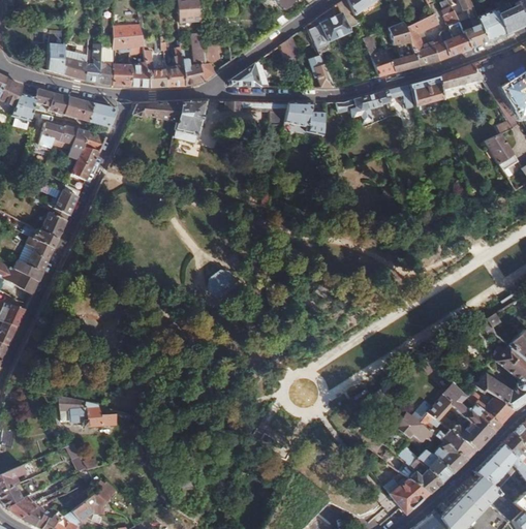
[(203,0),(181,0),(183,23),(205,22),(203,0)]
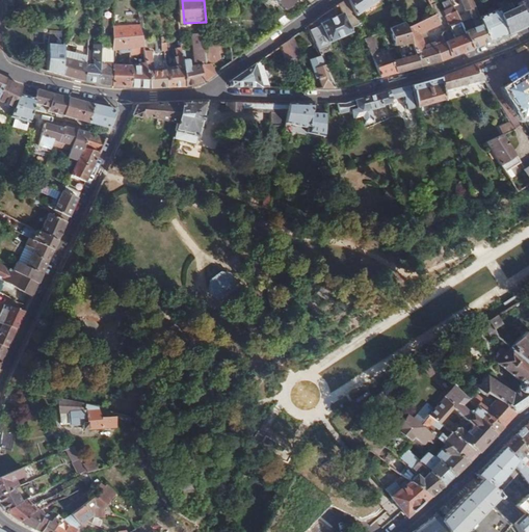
[(298,0),(279,0),(289,9),(298,0)]
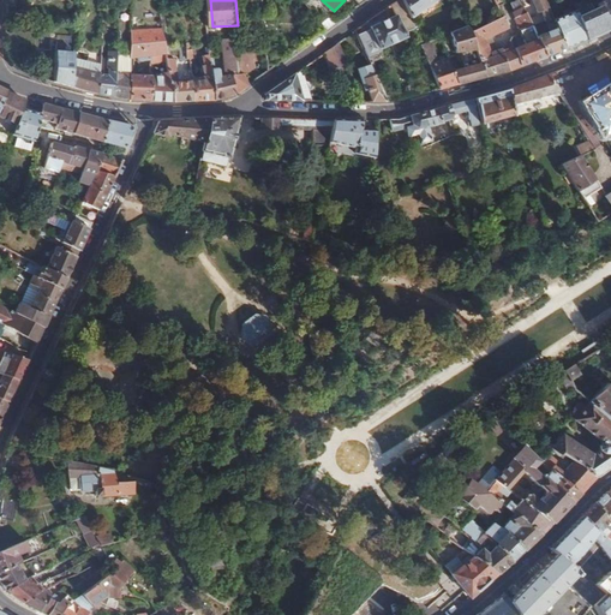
[(396,16),(372,28),(382,49),(407,39),(397,17),(408,11),(403,0),(400,0),(393,6),(396,16)]
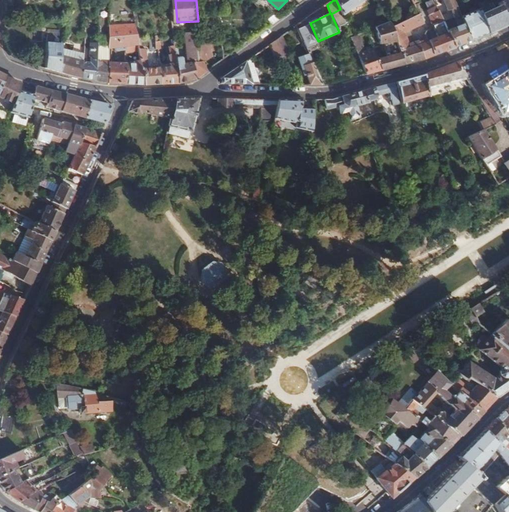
[(336,0),(340,9),(343,16),(365,0),(336,0)]
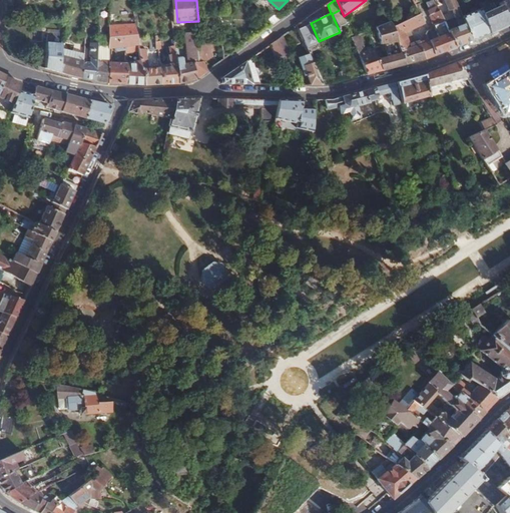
[(418,0),(412,0),(419,14),(424,12),(418,0)]
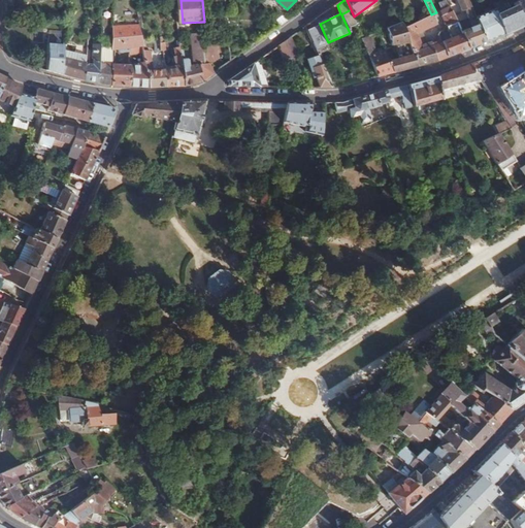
[(457,0),(461,11),(465,9),(469,20),(477,18),(468,0),(457,0)]
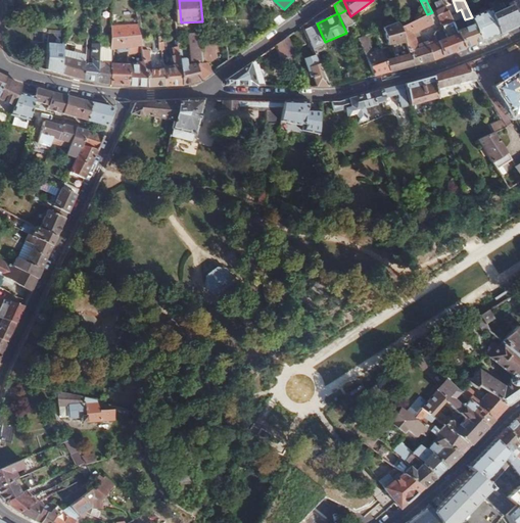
[(489,9),(501,35),(519,26),(519,0),(508,5),(506,2),(489,9)]
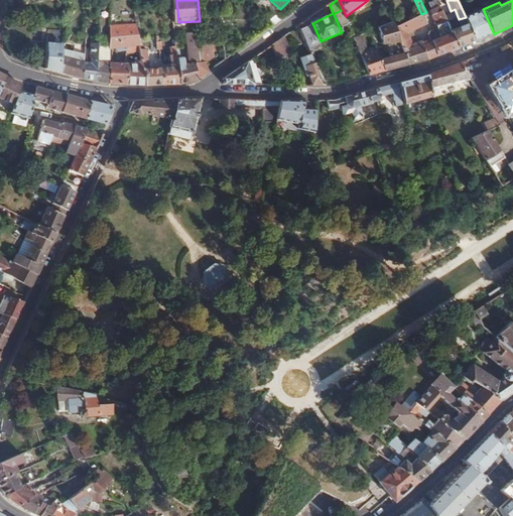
[(442,8),(433,12),(439,26),(450,22),(445,13),(444,13),(443,10),(442,8)]
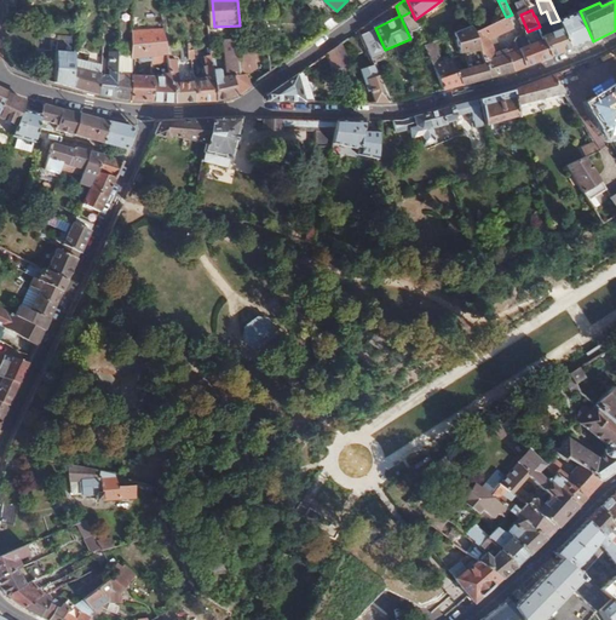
[(580,11),(559,21),(573,49),(582,45),(593,41),(580,11)]
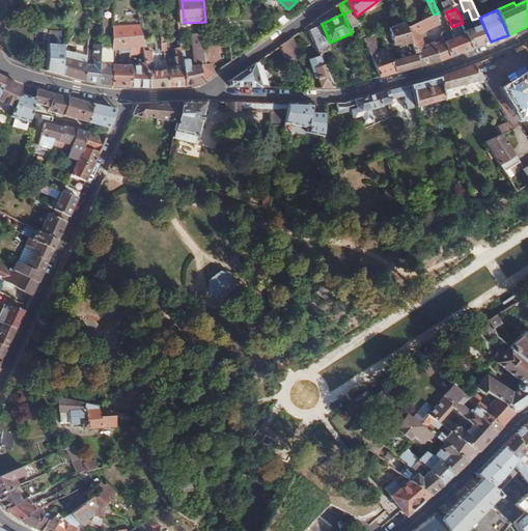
[(473,48),(475,47),(491,42),(479,18),(472,20),(473,23),(470,24),(471,25),(465,28),(473,48)]
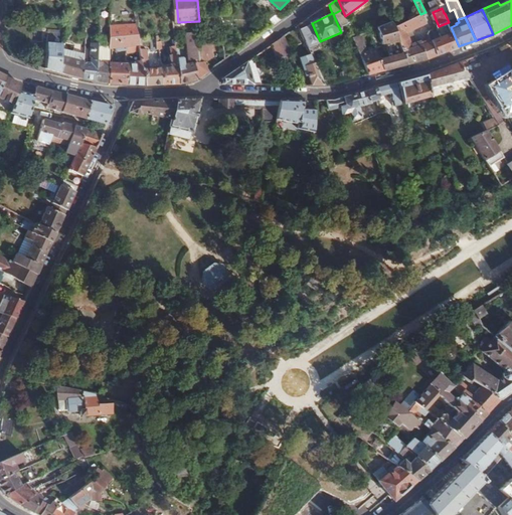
[(401,45),(410,63),(419,61),(421,60),(438,54),(434,44),(415,51),(408,37),(428,29),(425,26),(429,24),(427,20),(423,21),(422,18),(394,31),(399,40),(401,45)]
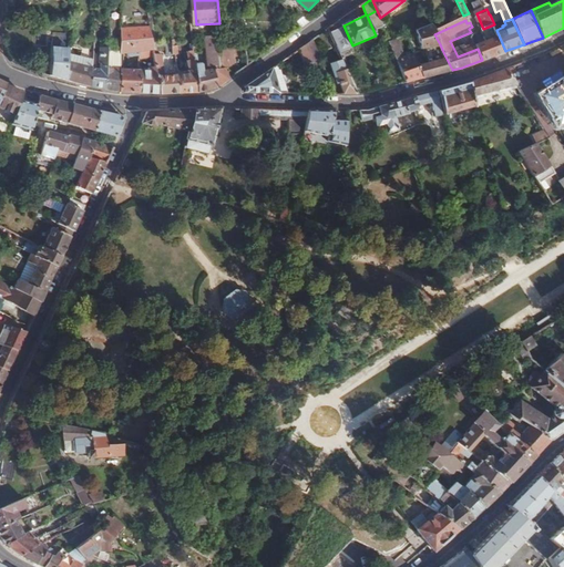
[(494,24),(483,29),(481,30),(488,45),(478,49),(482,60),(494,55),(505,51),(496,30),(494,24)]
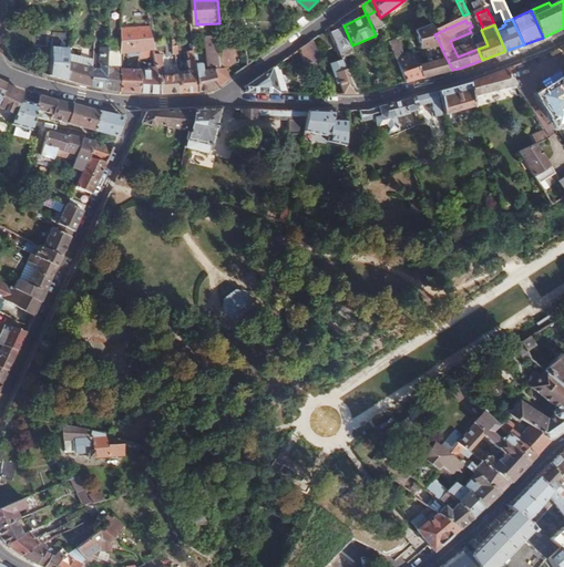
[(141,57),(141,59),(156,55),(156,52),(152,27),(140,28),(141,57)]
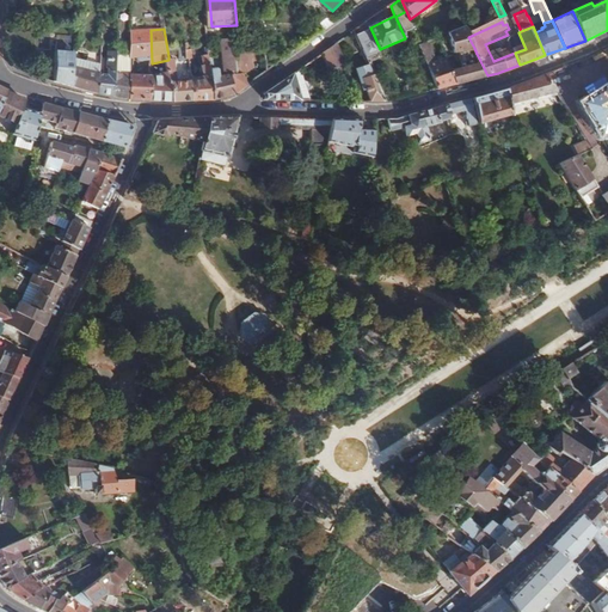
[(152,61),(151,30),(134,31),(133,54),(136,54),(136,56),(141,56),(140,62),(152,61)]
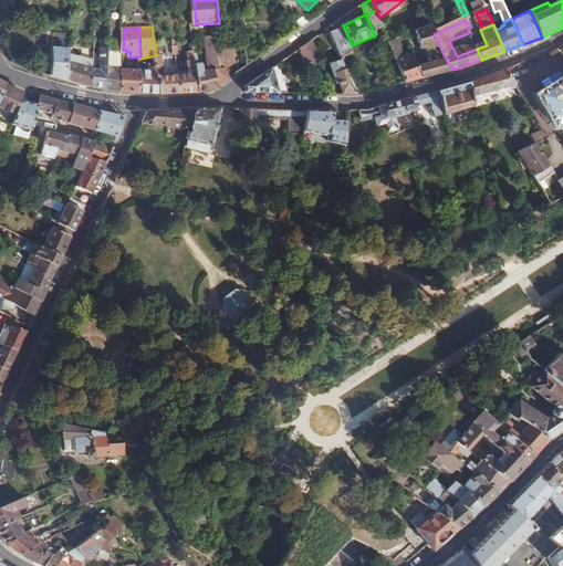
[(431,28),(414,33),(421,50),(439,44),(434,34),(431,28)]
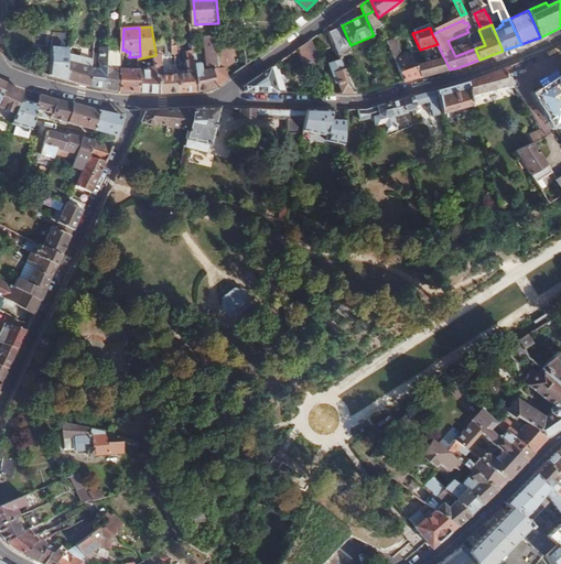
[(52,30),(36,30),(35,46),(51,47),(52,30)]
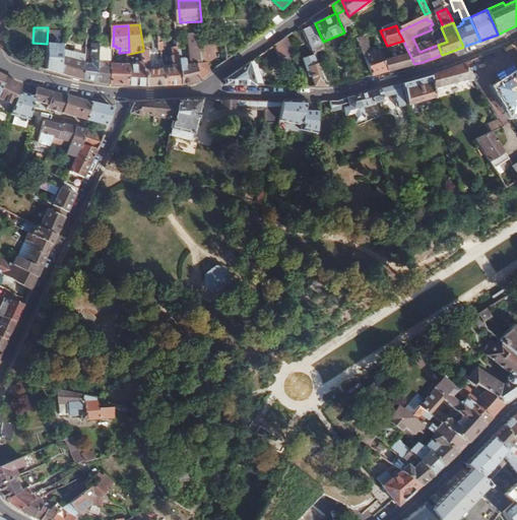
[(286,36),(275,44),(283,60),(295,54),(286,36)]
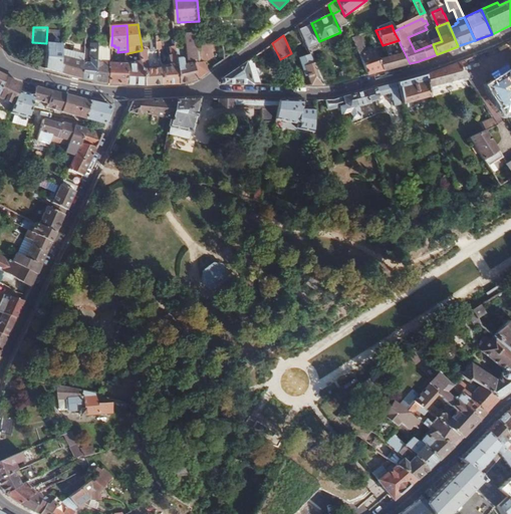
[(53,70),(62,72),(63,60),(63,54),(64,43),(65,36),(63,36),(62,37),(61,43),(49,43),(47,69),(53,70)]
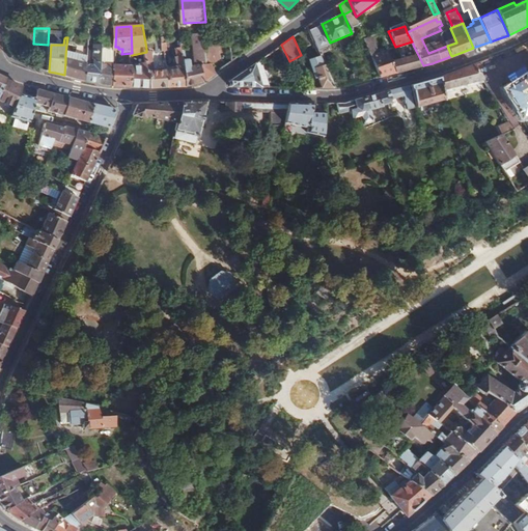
[(364,39),(381,77),(388,75),(398,73),(392,61),(385,48),(382,49),(383,51),(378,52),(371,37),(364,39)]
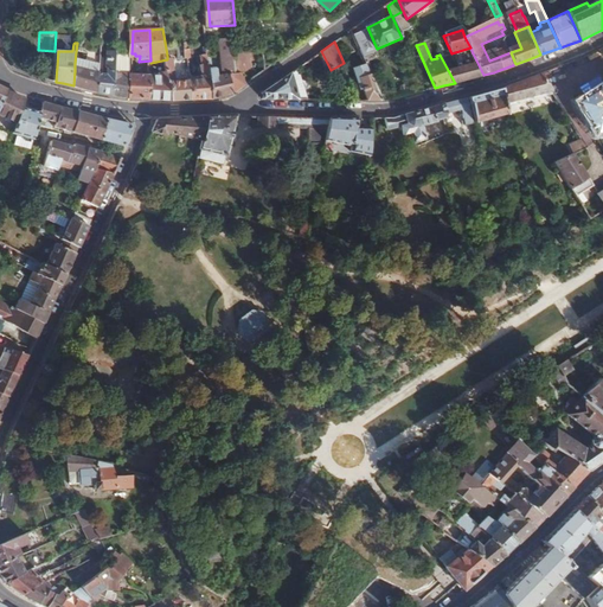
[(238,70),(236,52),(236,45),(225,48),(228,71),(219,71),(219,69),(219,66),(217,65),(215,65),(215,56),(210,56),(215,98),(225,96),(235,94),(233,70),(238,70)]
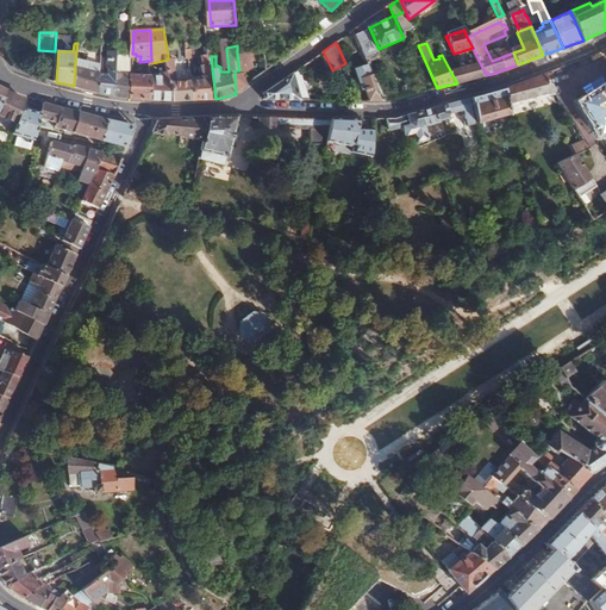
[(208,99),(216,99),(211,56),(210,47),(207,47),(207,53),(205,53),(206,62),(205,63),(206,75),(197,75),(201,100),(208,99)]
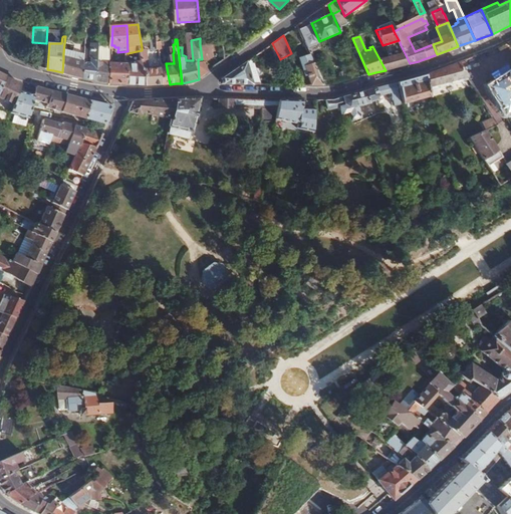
[(202,59),(198,59),(199,79),(210,72),(205,64),(214,55),(212,40),(200,44),(202,59)]
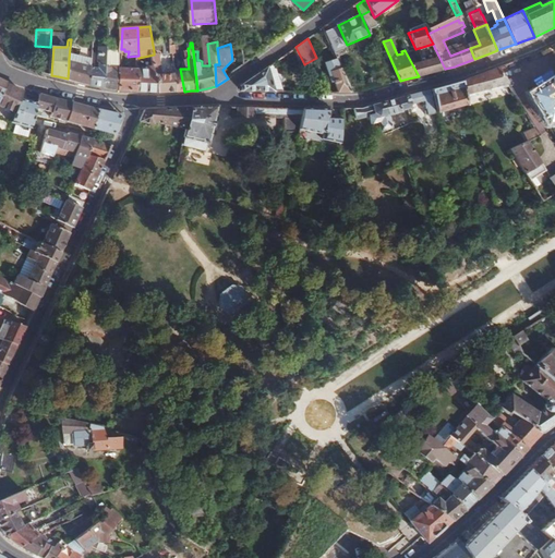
[(83,48),(70,47),(69,59),(82,60),(83,48)]
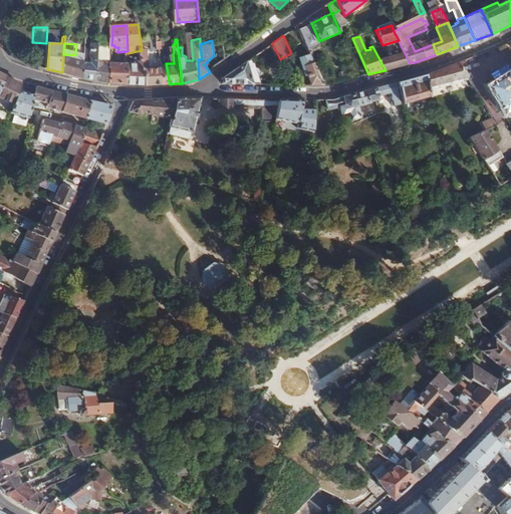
[(91,80),(97,81),(98,45),(98,43),(90,44),(90,58),(92,58),(92,64),(85,64),(84,78),(91,80)]
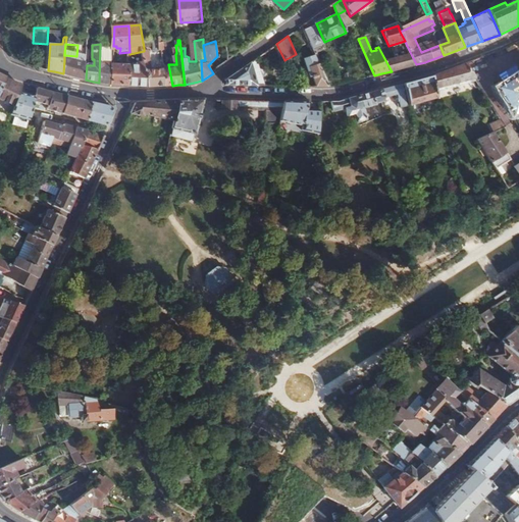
[(112,85),(113,64),(113,62),(107,61),(107,54),(113,53),(113,46),(100,46),(99,83),(106,84),(112,85)]
